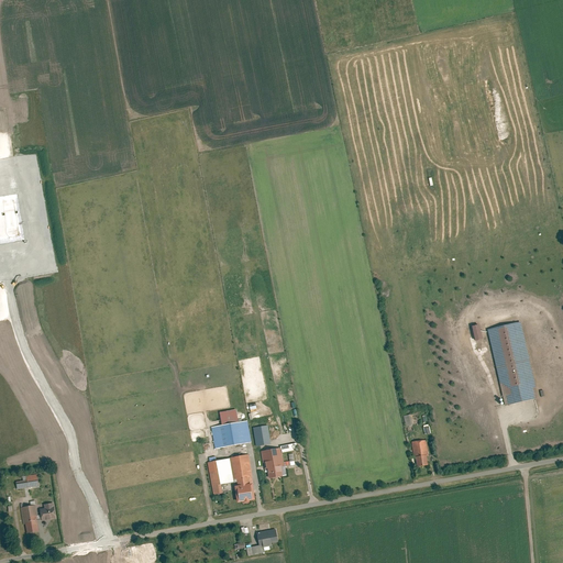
[(539,397),(521,322),(489,330),(507,405),(539,397)]
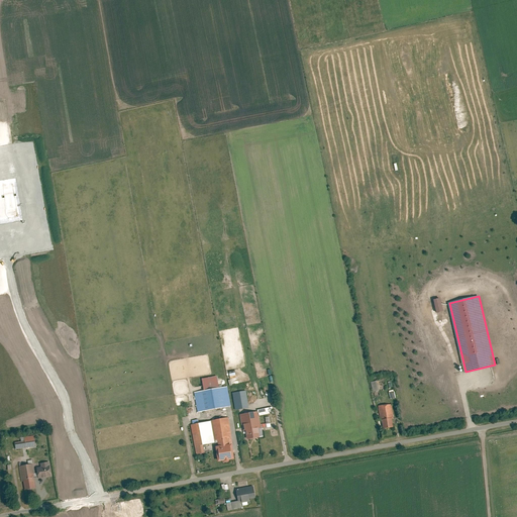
[(443,311),(440,299),(434,300),(438,313),(443,311)]
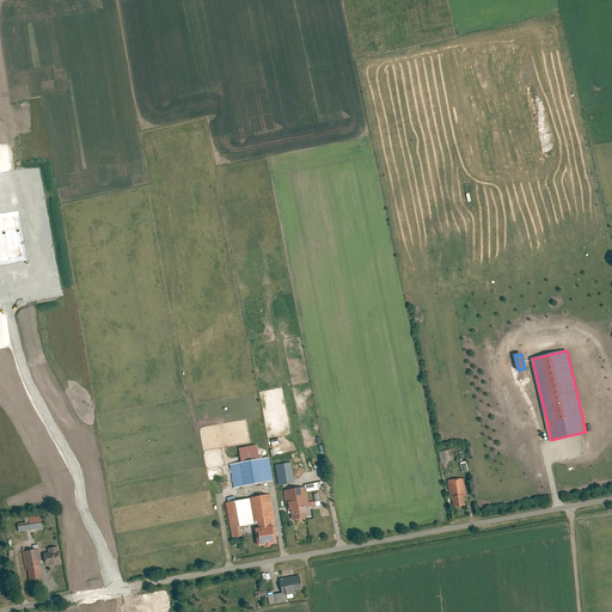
[(232,465),(236,487),(273,481),(269,459),(259,460),(257,446),(242,448),(244,463),(232,465)]
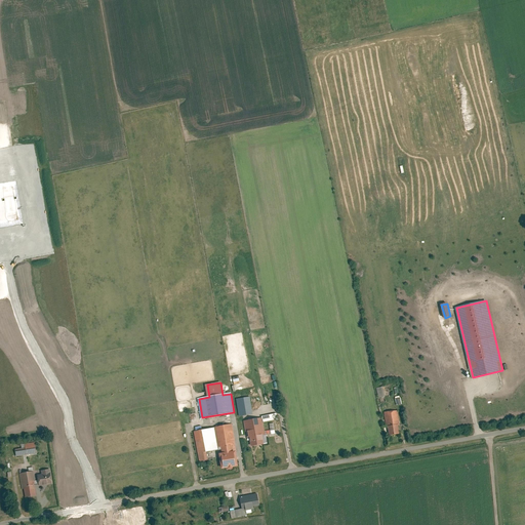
[(387,400),(384,387),(377,389),(379,398),(381,398),(381,401),(387,400)]
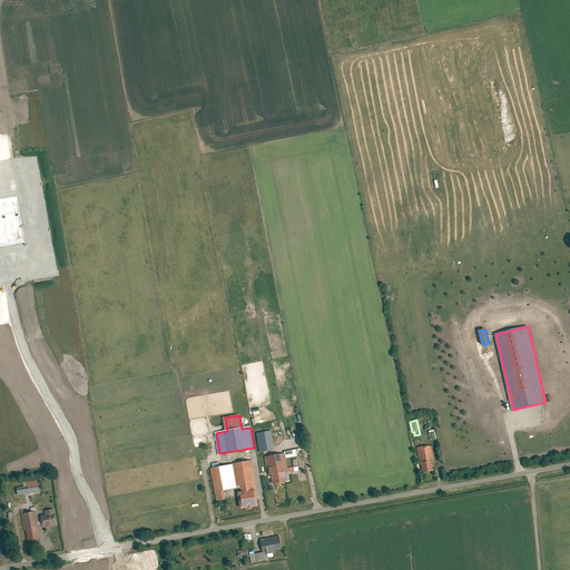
[(258,444),(261,453),(275,450),(271,432),(264,433),(266,442),(258,444)]
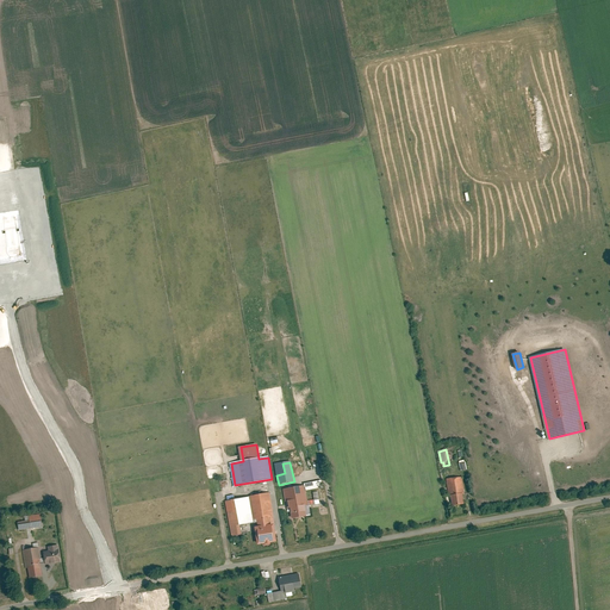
[(465,504),(462,493),(465,493),(462,478),(447,480),(449,496),(452,496),(454,506),(465,504)]
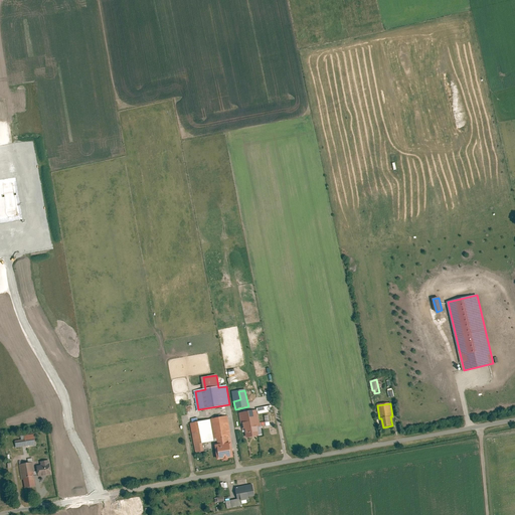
[(256,410),(239,413),(243,433),(245,432),(246,438),(263,435),(262,427),(270,426),(269,421),(260,423),(258,414),(273,411),(272,406),(256,409),(256,410)]
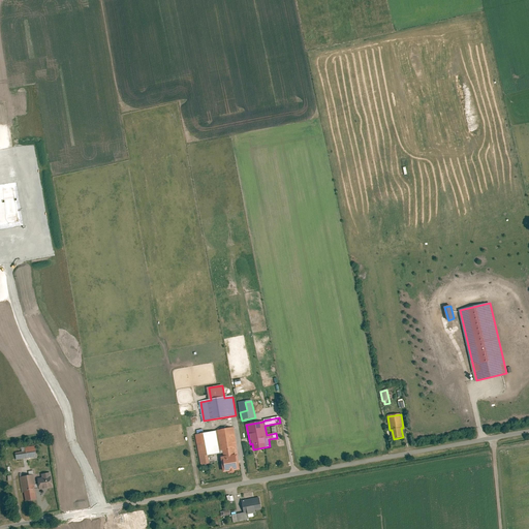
[(235,429),(195,435),(201,466),(210,464),(210,462),(221,460),(223,473),(240,470),(237,455),(234,456),(232,449),(239,448),(235,429)]
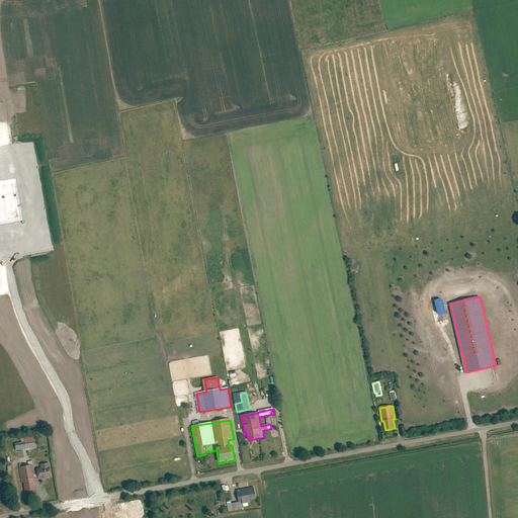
[(25,442),(15,444),(16,451),(36,448),(34,437),(24,438),(25,442)]
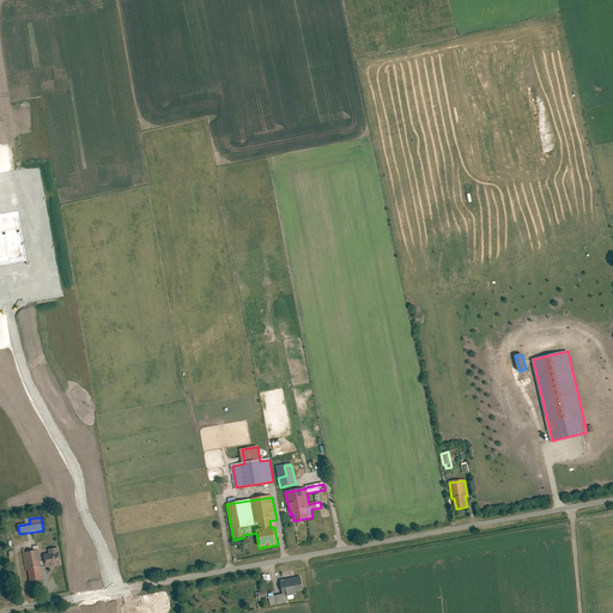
[(35,552),(24,553),(29,582),(44,580),(42,568),(62,564),(59,548),(48,551),(49,557),(44,558),(44,560),(42,560),(41,551),(40,551),(38,546),(34,547),(35,552)]
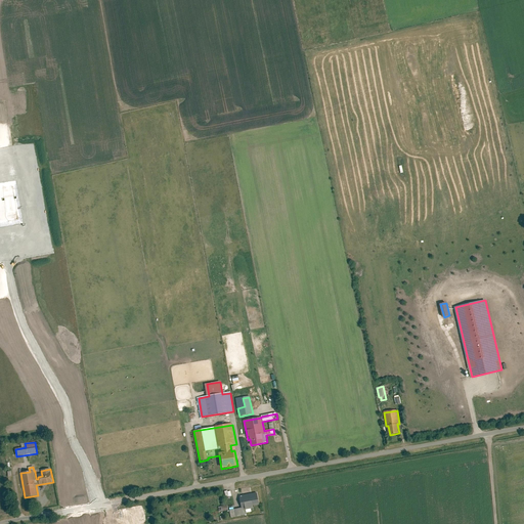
[(230,510),(231,518),(247,515),(246,510),(254,509),(253,506),(260,505),(258,493),(239,496),(242,508),(230,510)]
